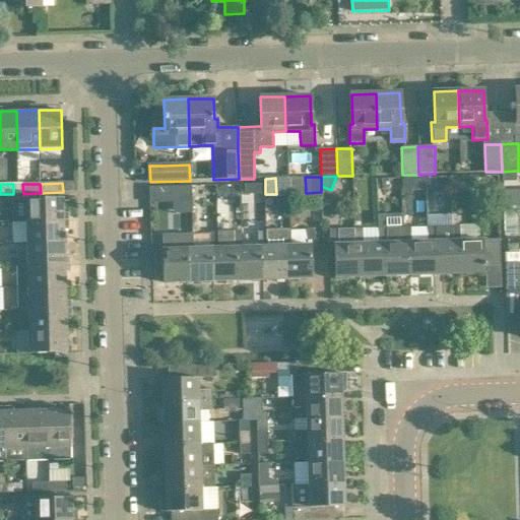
[(191,200),(190,187),(150,188),(150,201),(191,200)]
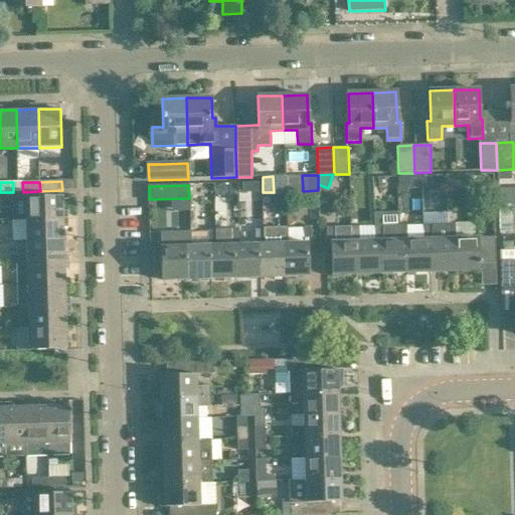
[(63,219),(62,196),(13,198),(14,220),(25,220),(63,219)]
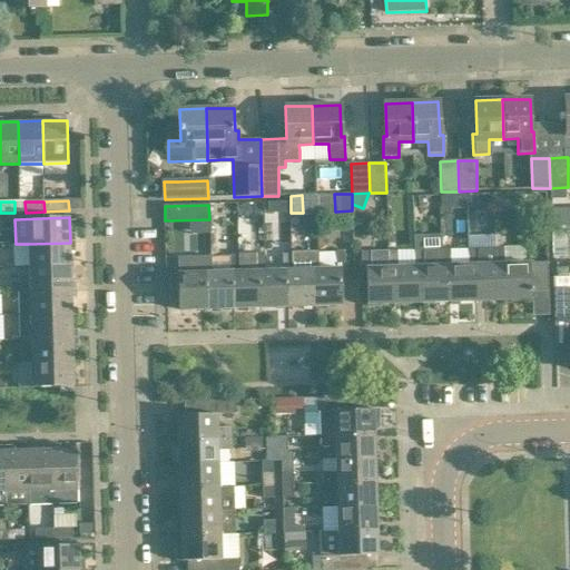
[(552,236),(553,257),(567,256),(567,235),(552,236)]
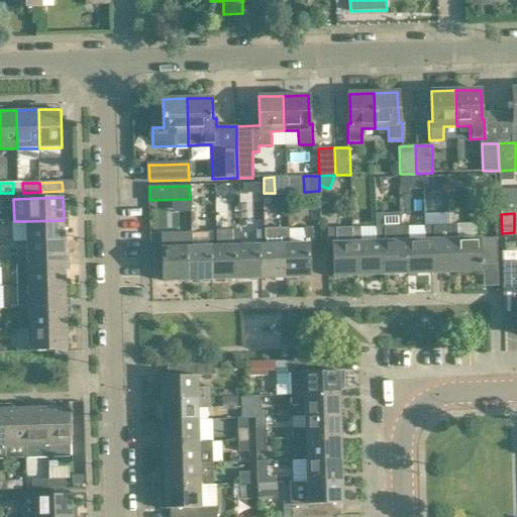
[(64,220),(25,221),(26,242),(64,241),(64,220)]
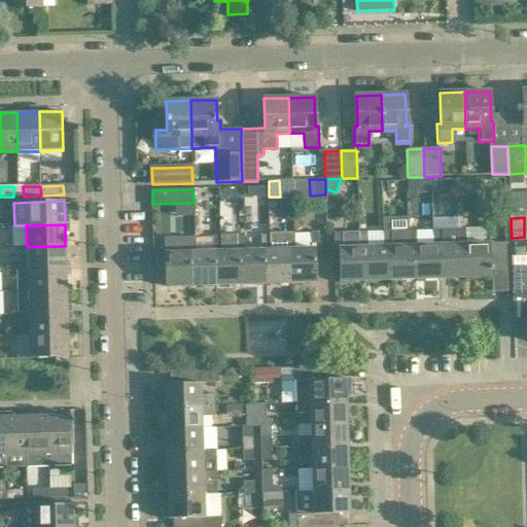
[(432,245),(432,231),(416,232),(407,232),(408,246),(413,246),(414,279),(438,278),(437,245),(432,245)]
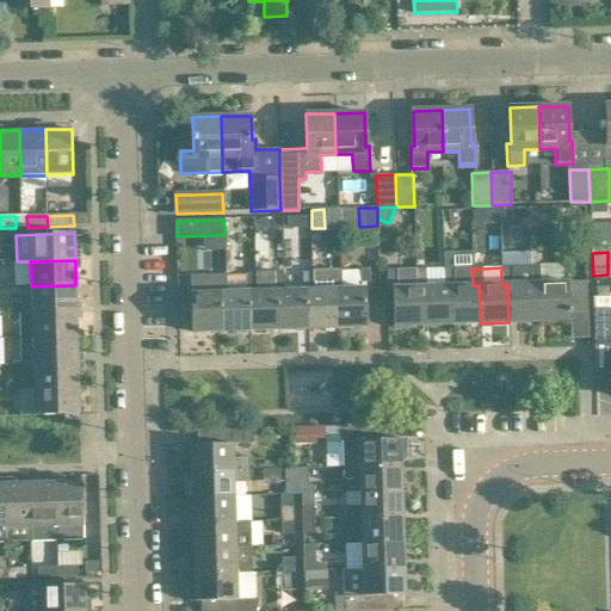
[(530,284),(530,267),(501,267),(501,284),(507,284),(508,322),(537,321),(536,284),(530,284)]
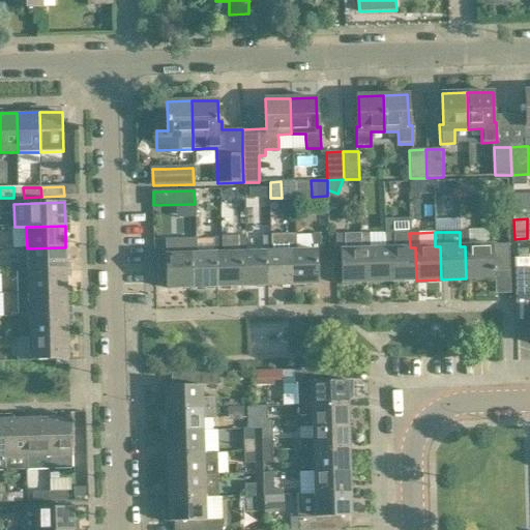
[(507,243),(491,244),(469,244),(468,232),(460,232),(460,246),(465,246),(466,278),(492,278),(492,271),(508,270),(507,243)]
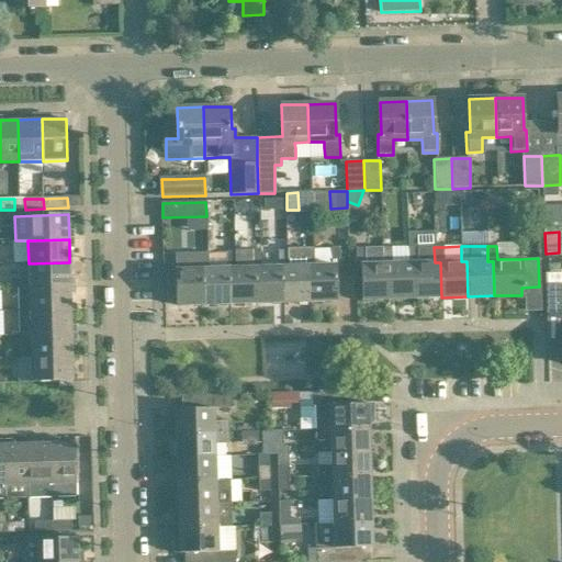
[(441,298),(440,262),(435,262),(434,247),(407,248),(408,263),(415,263),(416,299),(441,298)]
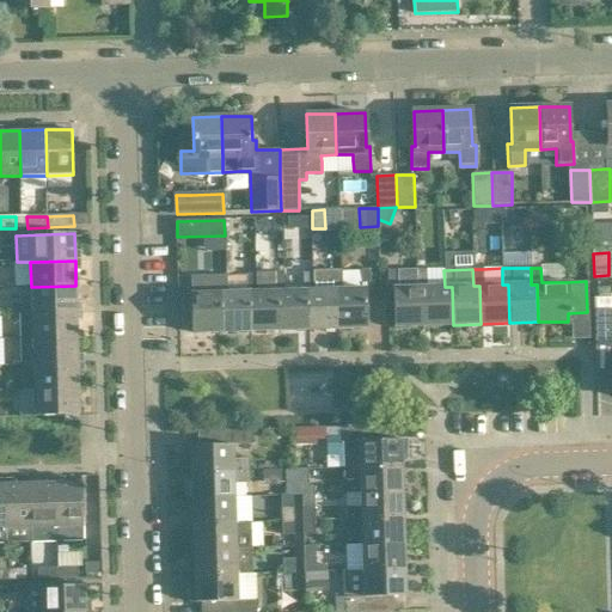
[(424,326),(423,288),(416,288),(416,271),(397,271),(387,271),(387,288),(393,288),(395,326),(424,326)]
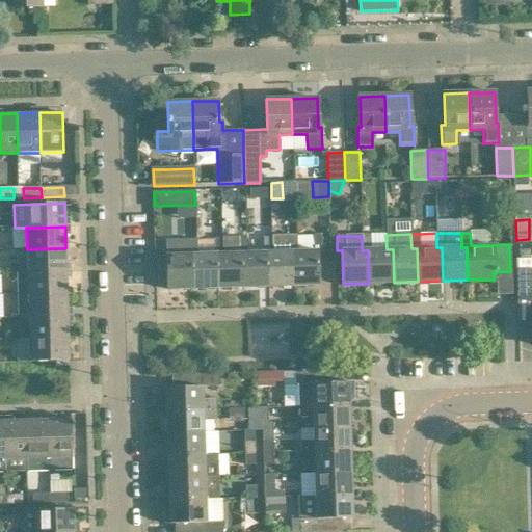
[(394,283),(393,249),(387,249),(371,250),(370,236),(362,236),(362,250),(368,250),(369,284),(394,283)]
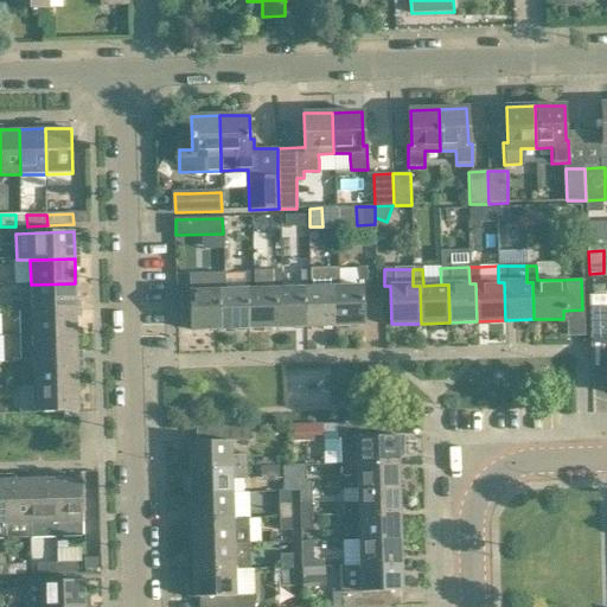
[(363,325),(363,287),(368,287),(366,270),(339,272),(339,288),(332,288),(333,326),(363,325)]
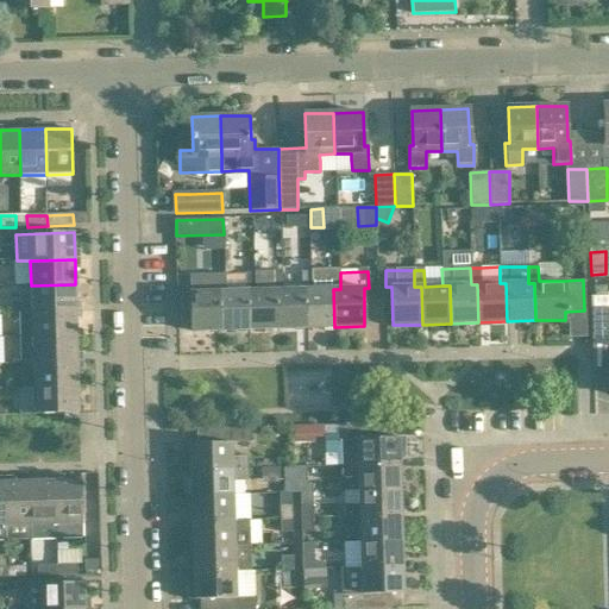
[(305,290),(312,289),(312,272),(301,272),(302,290),(283,290),(276,290),(277,328),(306,327),(305,290)]
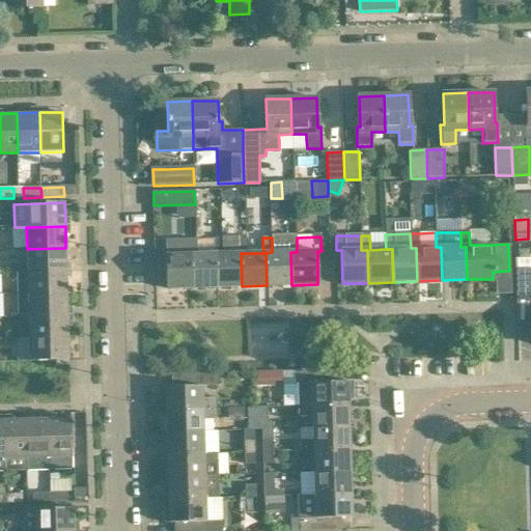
[(291,285),(290,252),(297,252),(297,238),(287,238),(272,238),(272,252),(266,253),(267,285),(291,285)]
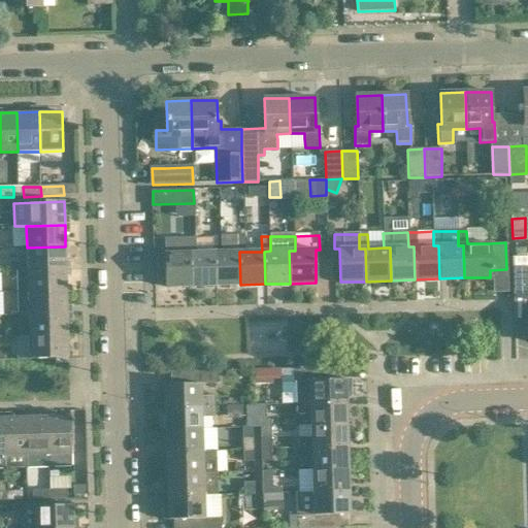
[(192,287),(191,254),(196,254),(195,237),(165,237),(166,287),(192,287)]
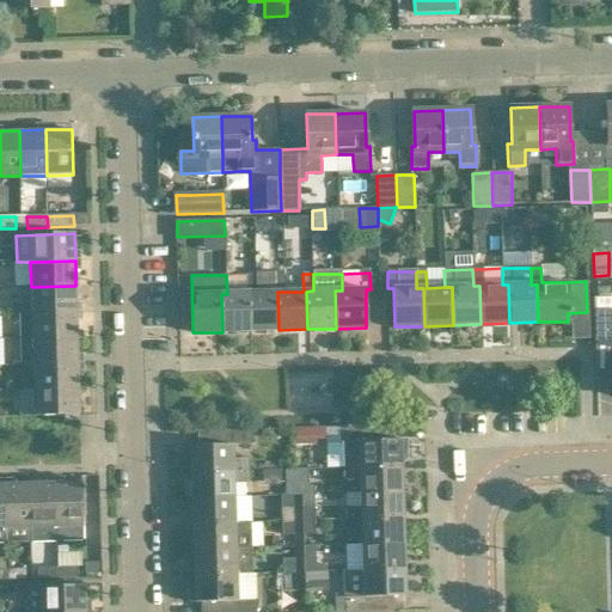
[(277,292),(285,292),(285,275),(274,275),(274,293),(256,293),(250,293),(251,331),(279,330),(277,292)]
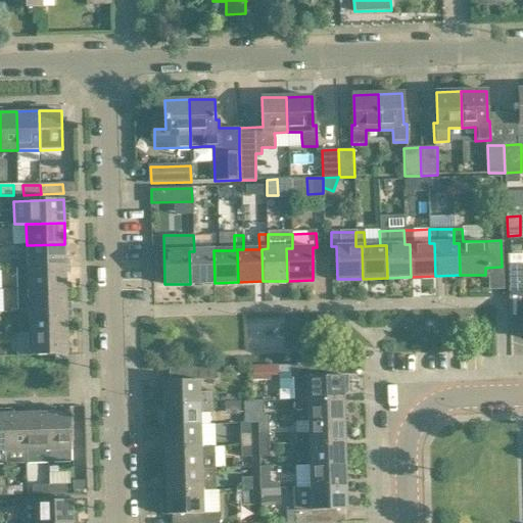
[(214,250),(219,250),(219,236),(209,236),(210,250),(194,251),(189,251),(190,284),(215,283),(214,250)]
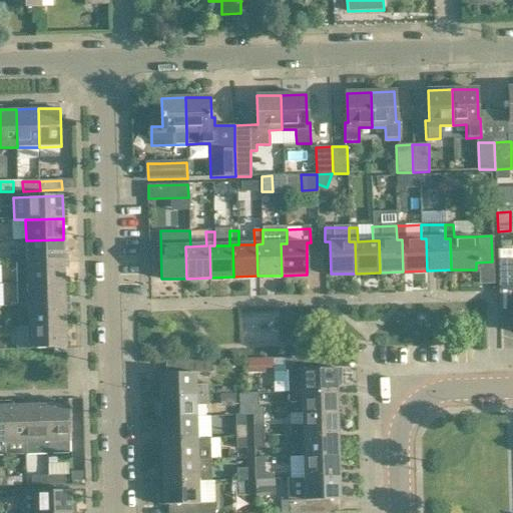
[(64,262),(63,239),(26,240),(27,263),(64,262)]
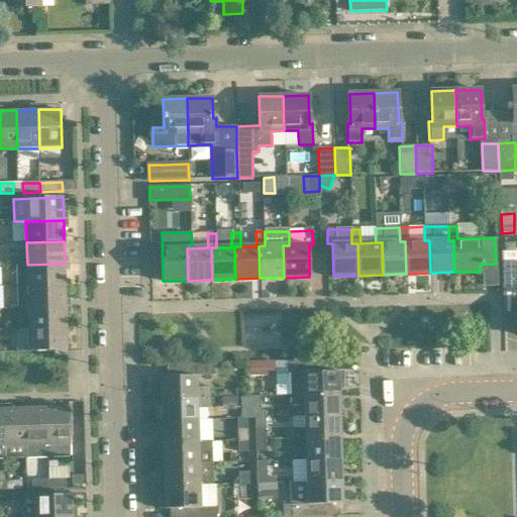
[(516,260),(503,261),(503,293),(516,293),(516,296),(516,260)]
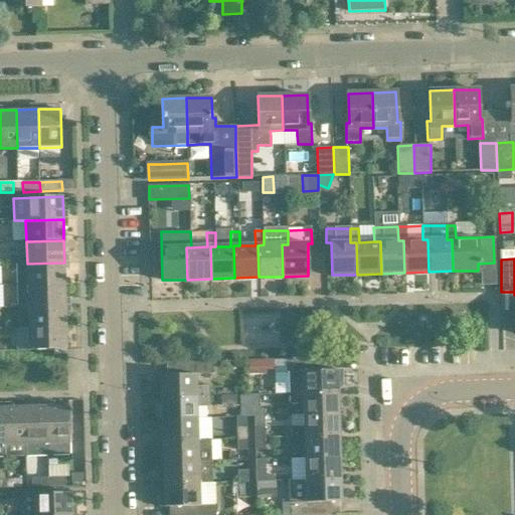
[(64,263),(27,264),(15,264),(16,286),(65,285),(64,263)]
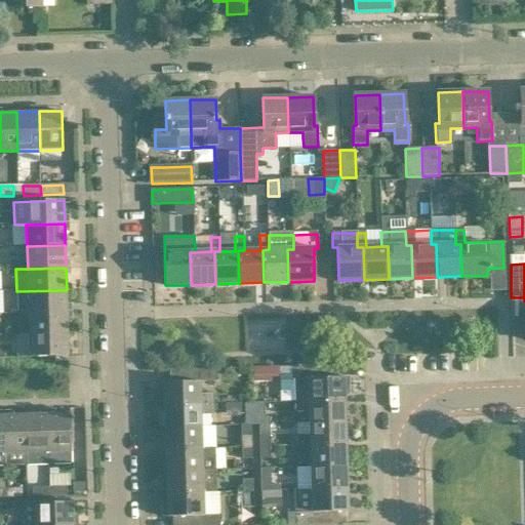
[(67,312),(67,290),(16,291),(16,314),(29,313),(67,312)]
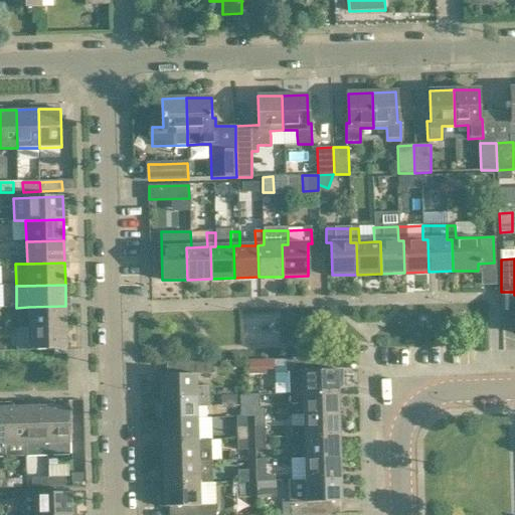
[(66,328),(65,306),(28,307),(29,329),(66,328)]
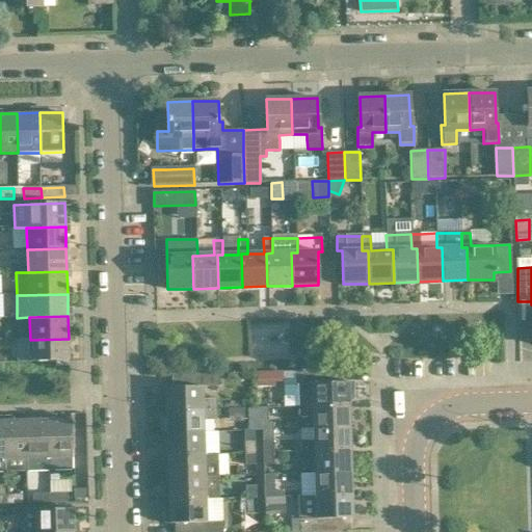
[(70,362),(69,339),(30,340),(31,363),(70,362)]
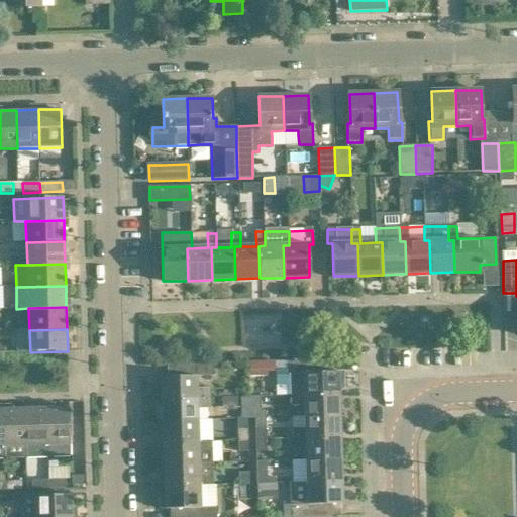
[(343,374),(340,374),(340,372),(334,372),(333,359),(288,360),(289,397),(340,395),(340,388),(344,388),(343,374)]
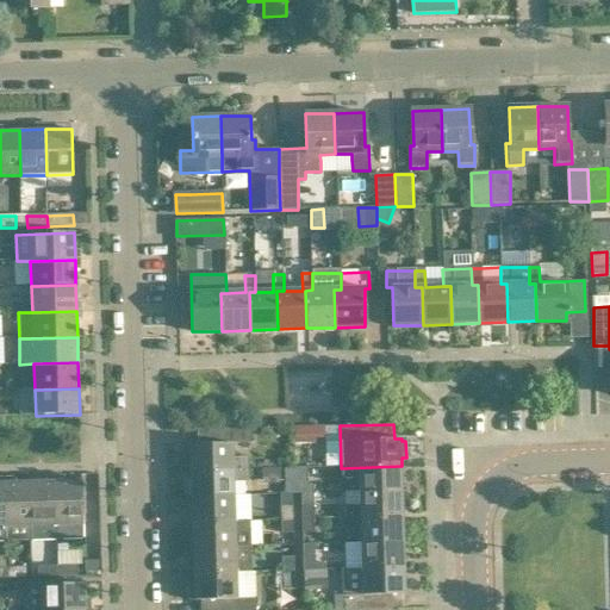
[(247,458),(232,458),(232,444),(251,443),(250,429),(198,431),(199,446),(192,446),(192,472),(248,471),(247,458)]
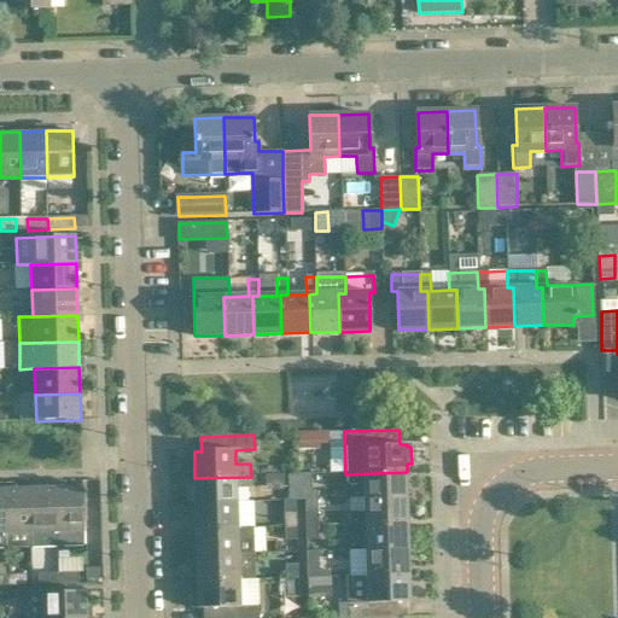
[(408,499),(407,472),(345,474),(347,487),(365,485),(365,500),(408,499)]
